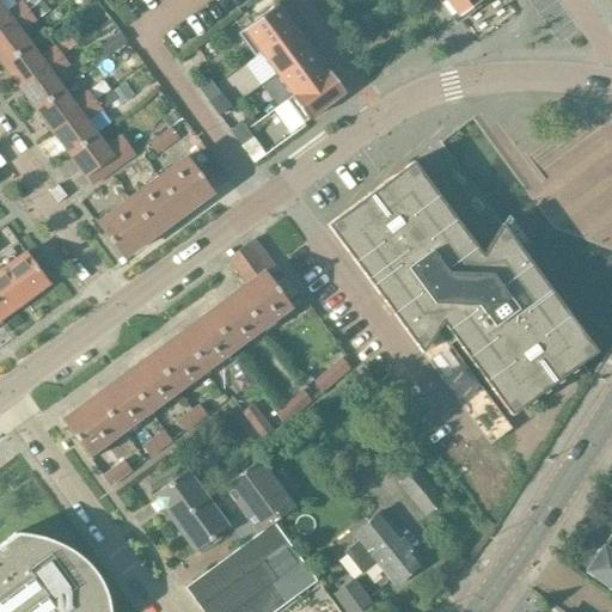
[(444,0),(457,17),(479,0),(444,0)]
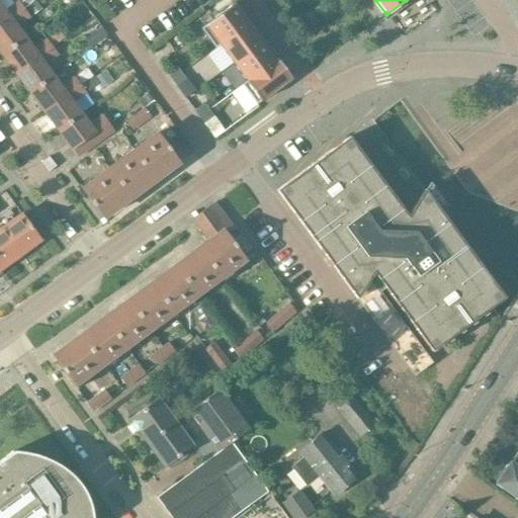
[(0,27),(24,10),(18,1),(4,11),(0,5),(0,27)]
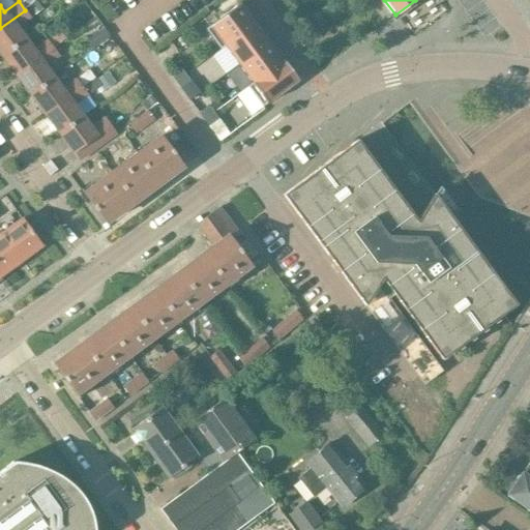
[(33,4),(25,10),(31,18),(39,12),(33,4)]
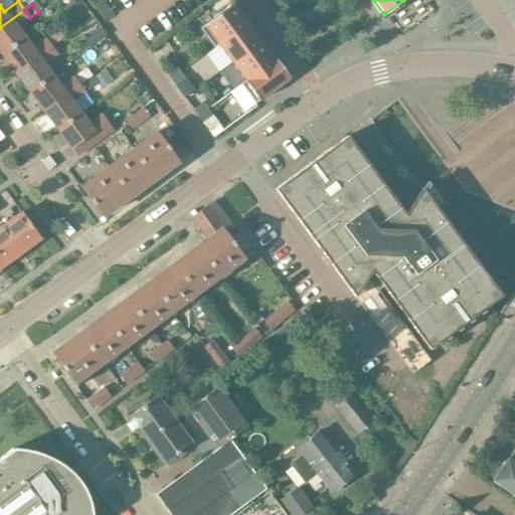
[(199,29),(214,48),(217,46),(217,45),(247,23),(233,5),(233,4),(217,15),(199,29)]
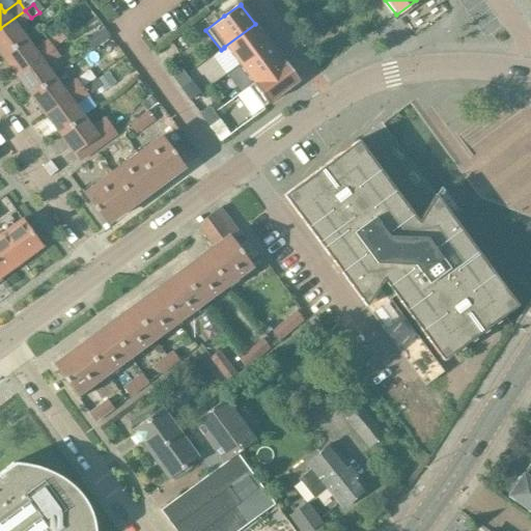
[(25,10),(0,28),(0,53),(2,57),(25,39),(17,28),(31,18),(25,10)]
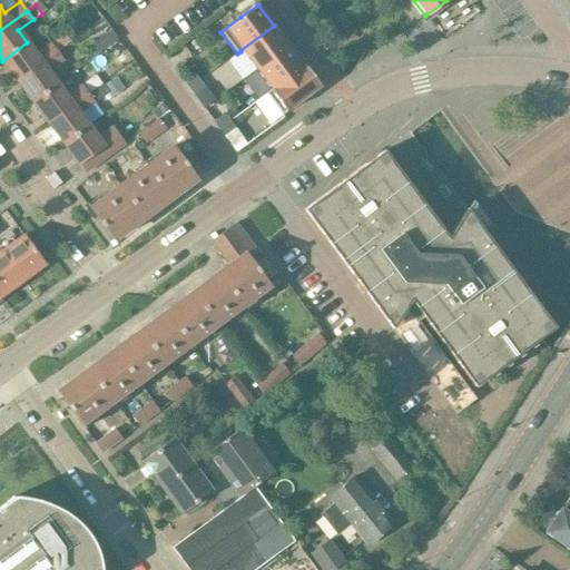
[(288,47),(274,26),(241,50),(241,51),(256,70),(288,47)]
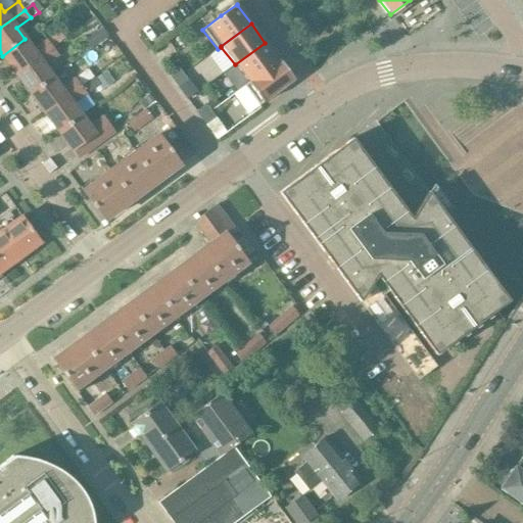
[(55,32),(46,39),(53,48),(62,42),(55,32)]
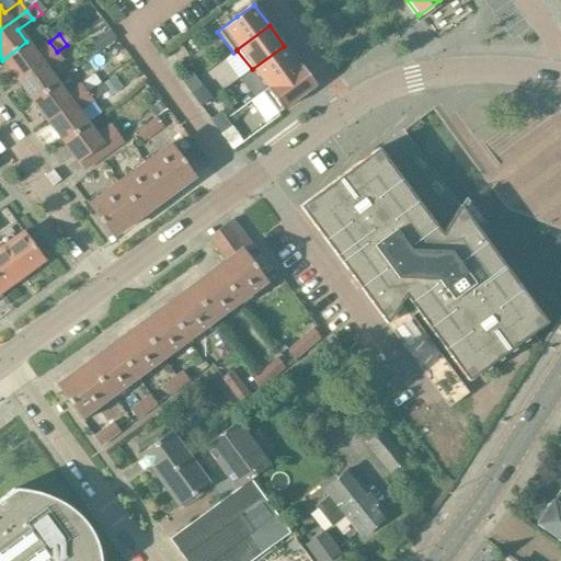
[(2,60),(18,81),(57,52),(49,42),(35,53),(26,42),(2,60)]
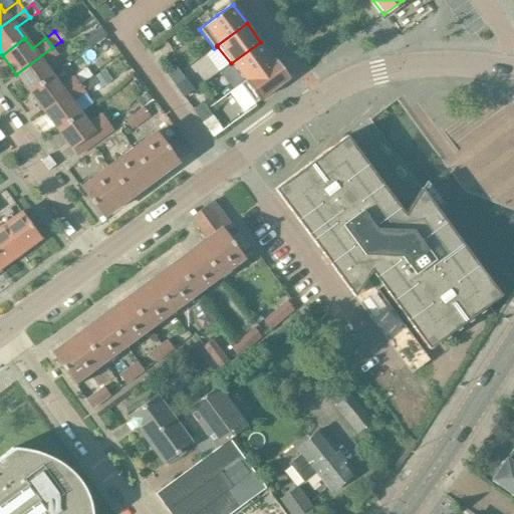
[(271,55),(260,42),(231,63),(244,81),(244,82),(274,60),(273,59),(271,55)]
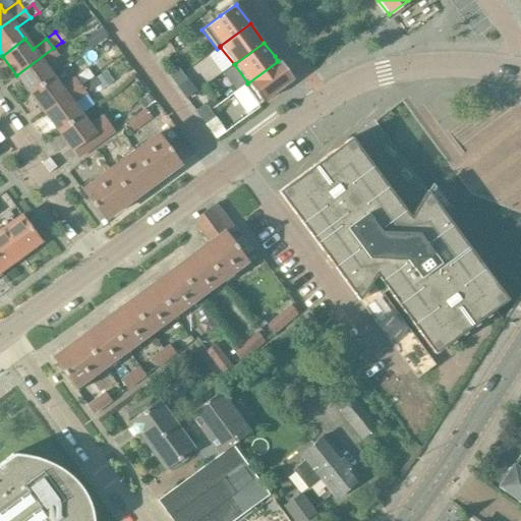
[(53,48),(16,75),(31,94),(53,77),(53,76),(45,66),(57,57),(58,56),(53,48)]
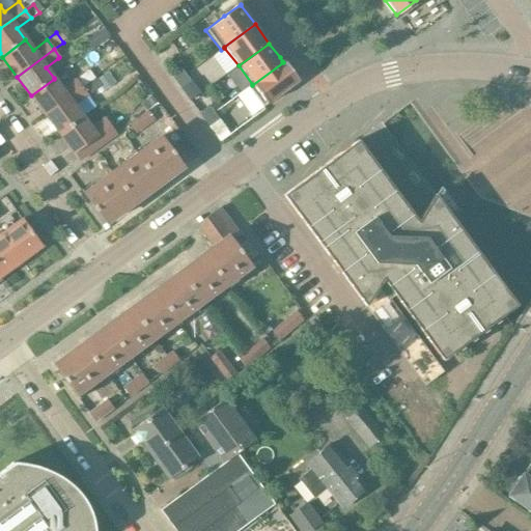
[(252,85),(236,96),(251,116),(262,108),(267,105),(299,81),(283,60),(282,61),(283,62),(252,85)]
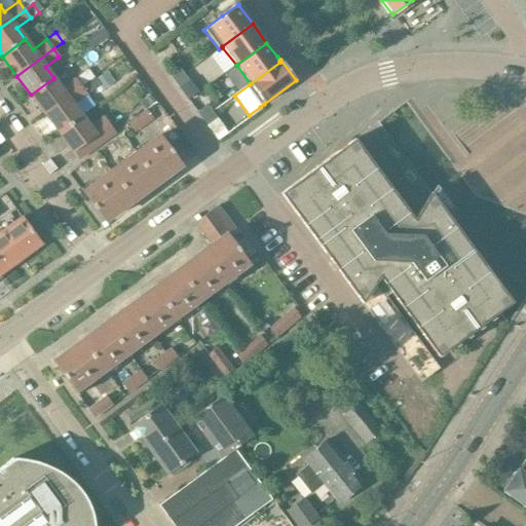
[(184,74),(179,68),(170,75),(174,81),(184,74)]
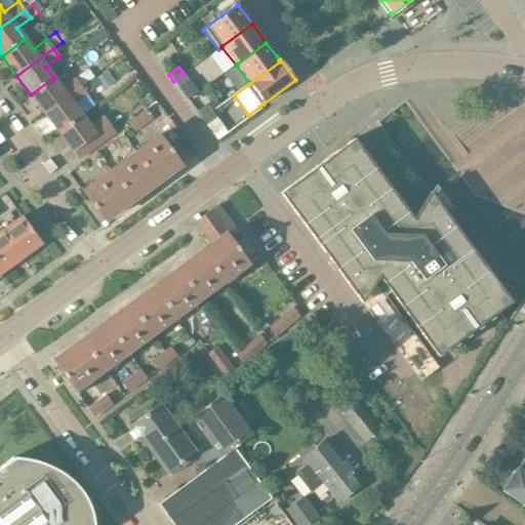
[(107,72),(95,79),(101,86),(99,86),(103,90),(114,82),(107,72)]
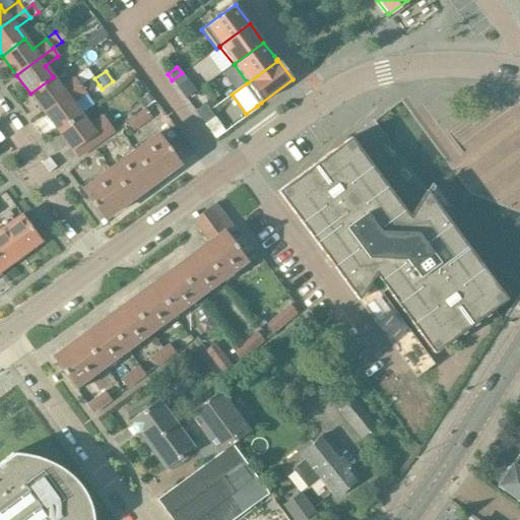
[(187,80),(182,73),(172,80),(177,87),(187,80)]
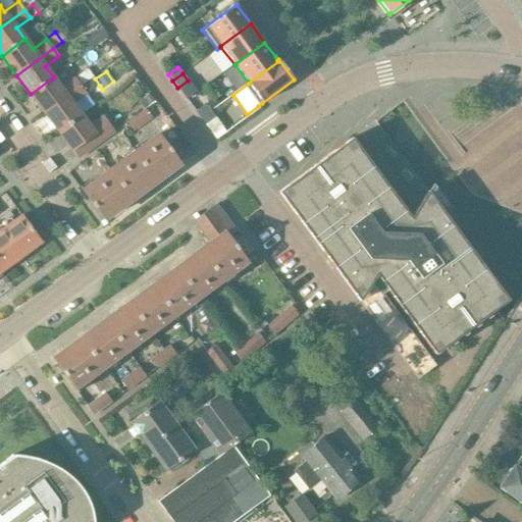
[(31,94),(45,113),(82,87),(74,77),(61,88),(53,77),(31,94)]
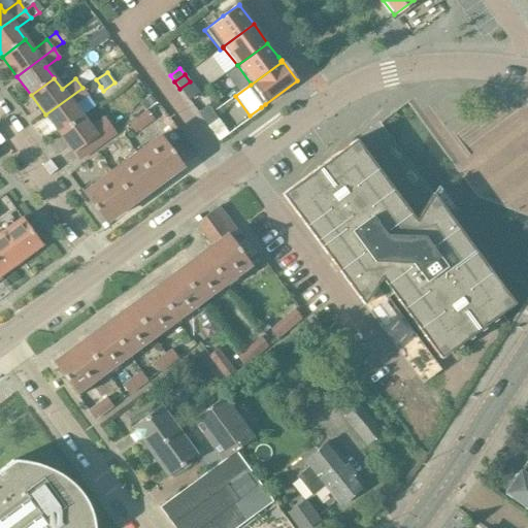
[(95,78),(83,88),(88,96),(100,87),(101,87),(96,79),(95,78)]
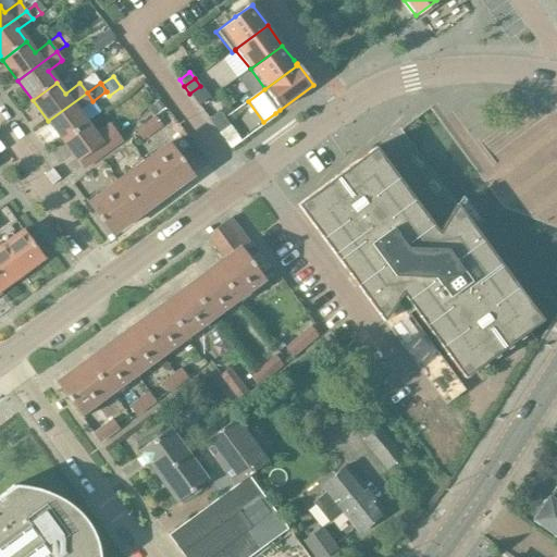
[(87,93),(48,121),(63,143),(87,124),(78,112),(93,101),(87,93)]
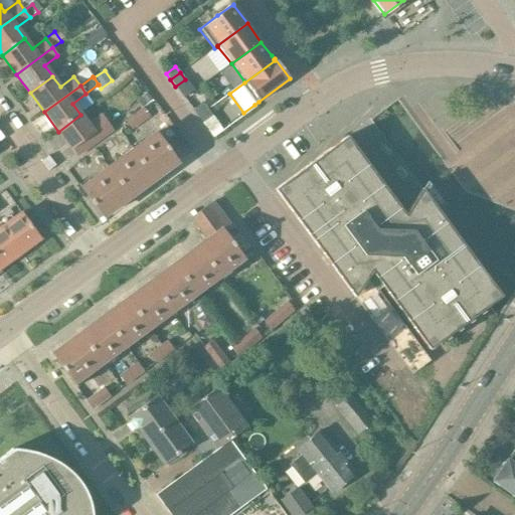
[(146,92),(137,99),(143,107),(153,100),(146,92)]
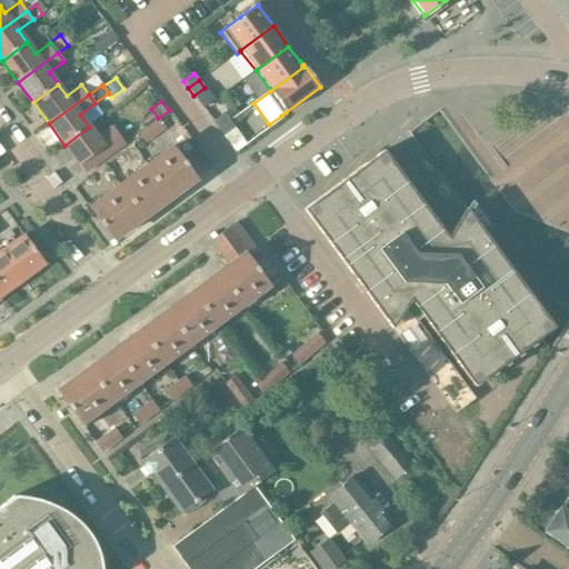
[(229,121),(223,113),(213,121),(218,129),(229,121)]
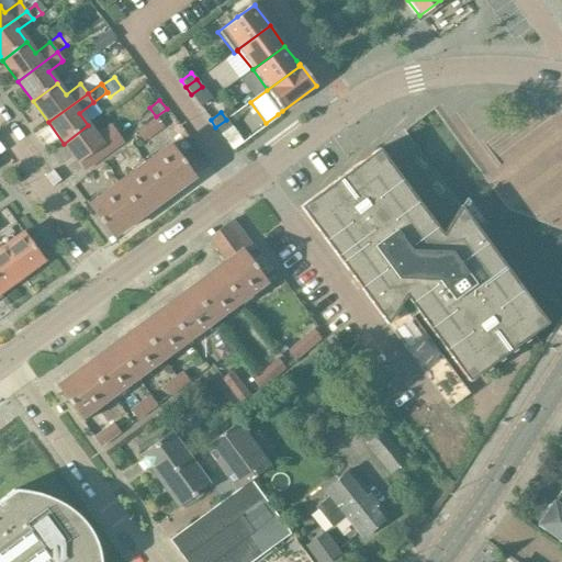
[(157,117),(136,132),(144,142),(164,127),(157,117)]
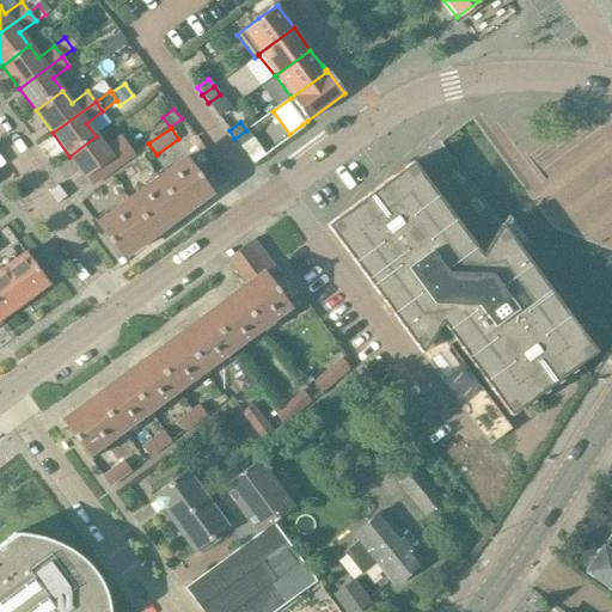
[(252,138),(246,130),(234,139),(240,147),(252,138)]
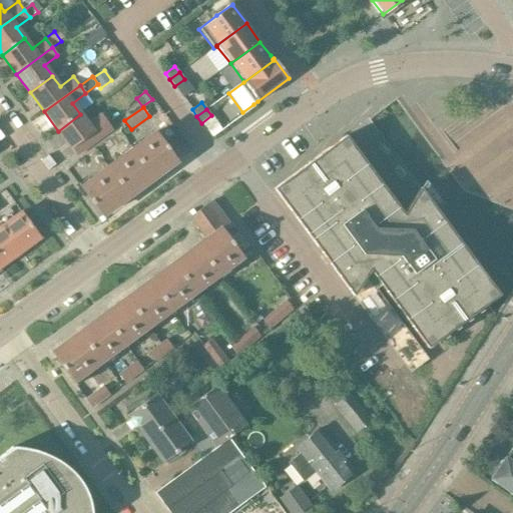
[(92,132),(100,127),(107,122),(101,114),(87,123),(80,114),(58,131),(71,148),(78,143),(85,137),(92,132)]
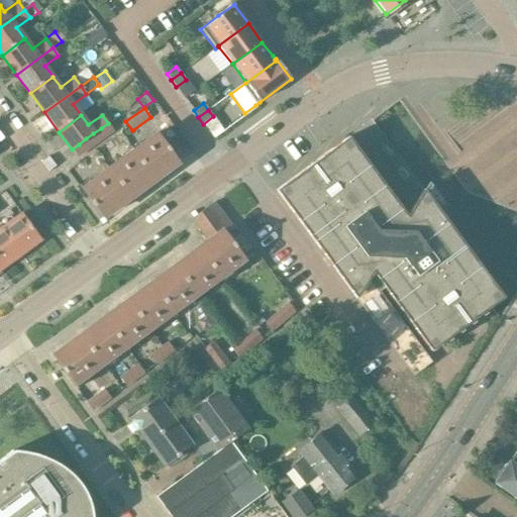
[(113,130),(108,123),(101,128),(106,135),(113,130)]
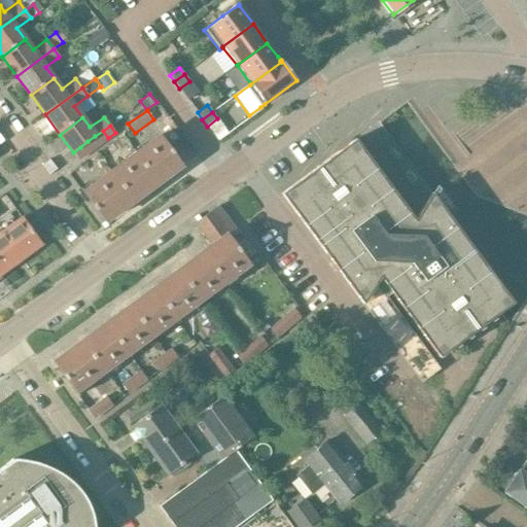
[(108,138),(103,131),(95,136),(101,144),(108,138)]
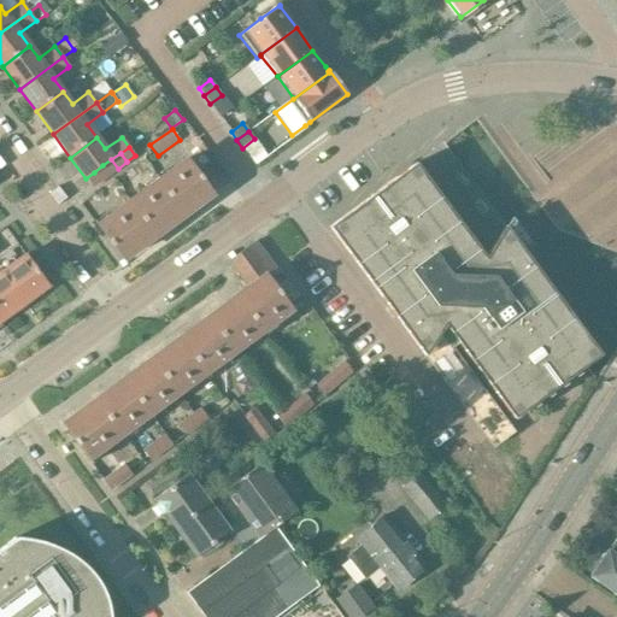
[(110,175),(118,169),(111,159),(103,165),(110,175)]
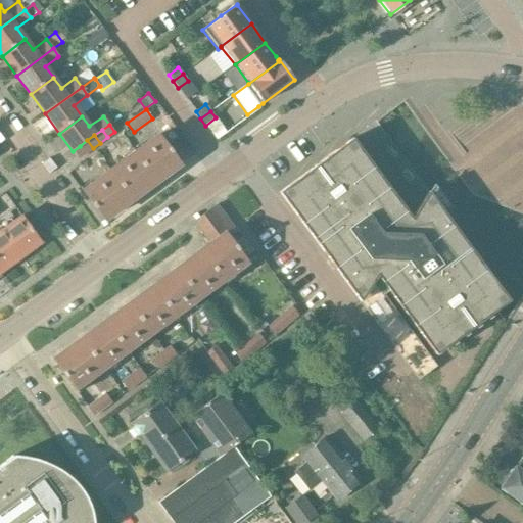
[(181,163),(158,135),(107,173),(129,202),(181,163)]
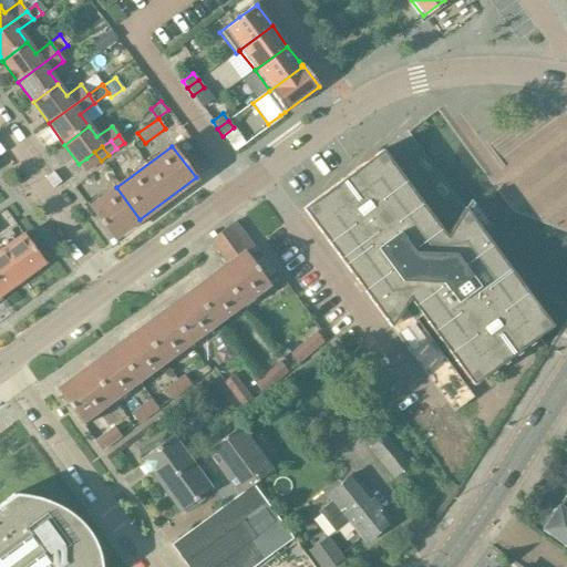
[(382,151),(302,209),(390,328),(409,299),(473,385),(552,326),(484,235),(464,208),(445,236),(382,151)]
